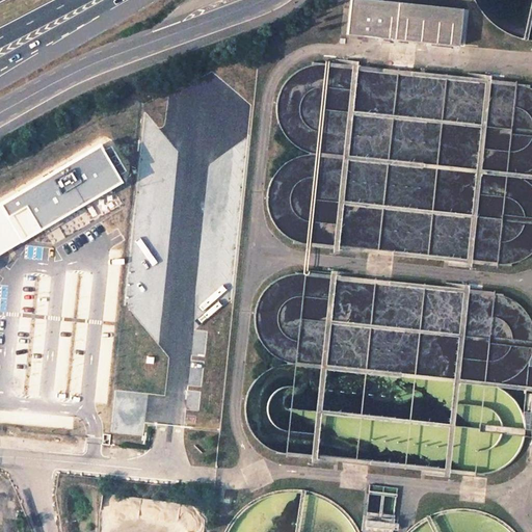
[(454,45),(458,6),(391,0),(345,0),(342,33),(454,45)]
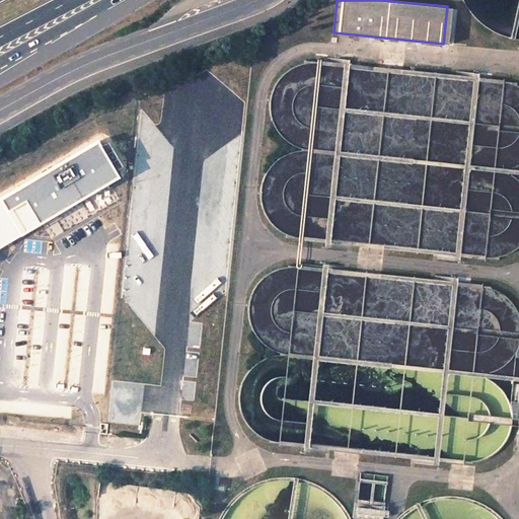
[(518,0),(454,0),(459,10),(476,26),(498,36),(518,40),(518,0)]
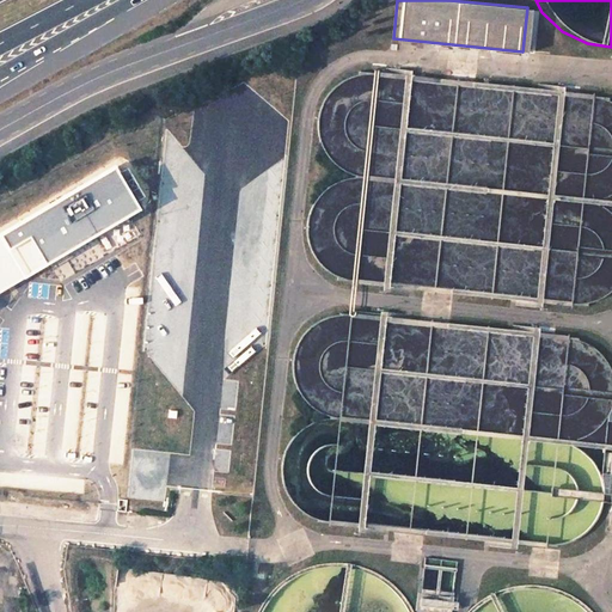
[(611,102),(603,98),(564,93),(564,90),(542,87),(542,90),(427,79),(428,74),(404,73),(403,77),(375,73),(357,73),(342,80),(328,91),(319,105),(316,122),(317,140),(325,155),(337,167),(353,176),(335,181),(320,190),(311,204),(306,221),(307,239),(313,256),(325,269),(341,277),(357,281),(384,283),(384,288),(407,289),(407,287),(520,299),(519,303),(543,305),(543,301),(570,305),(587,304),(603,298),(611,291),(611,102)]
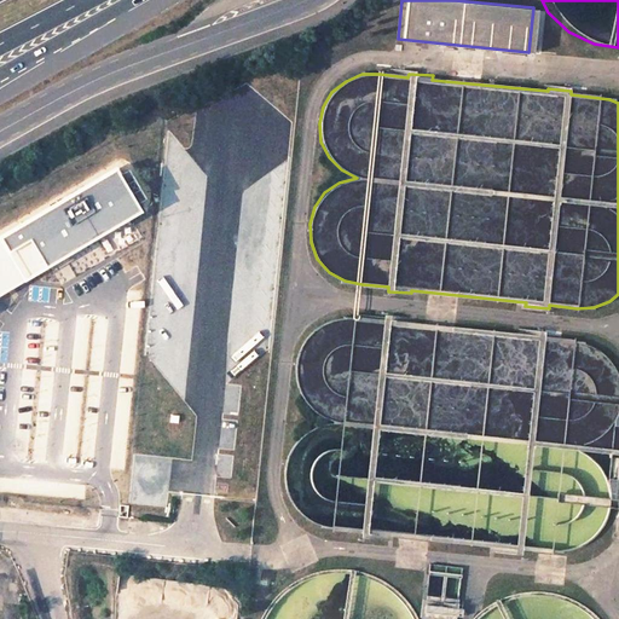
[(0,236),(0,239),(24,282),(28,279),(53,265),(134,218),(142,214),(116,169),(0,236)]
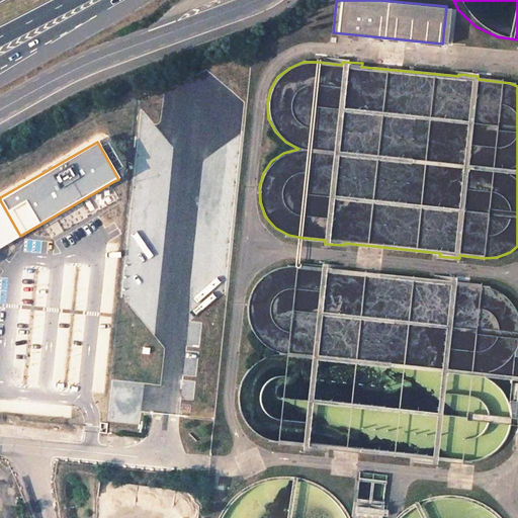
[(0,246),(20,236),(0,200),(0,246)]
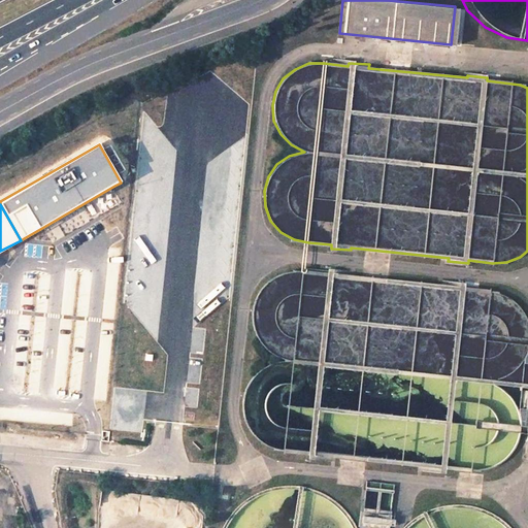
[(513,298),(498,292),(465,288),(465,285),(446,283),(446,285),(347,275),(348,271),(327,270),(326,273),(302,270),(287,270),(273,276),(261,286),(254,298),(251,312),(252,328),(259,341),(269,352),(283,359),(267,363),(255,371),(246,384),(242,398),(243,414),(249,428),(259,439),(272,447),(287,450),(309,452),(309,456),(329,457),(329,455),(427,464),(426,468),(447,470),(447,467),(470,470),(485,469),(498,464),(509,456),(518,443),(523,430),(527,430),(527,318),(524,309),(513,298)]
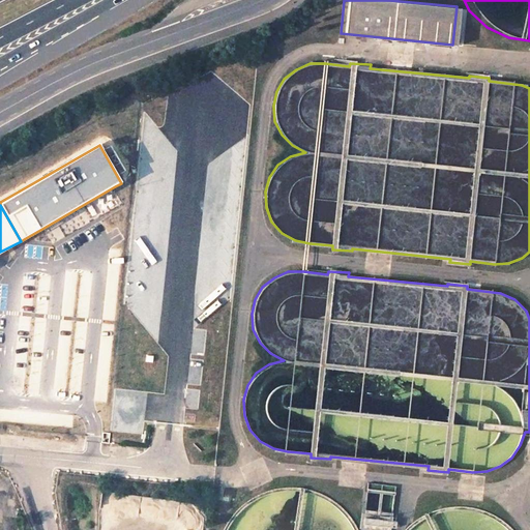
[(389,526),(393,484),(366,482),(362,523),(389,526)]
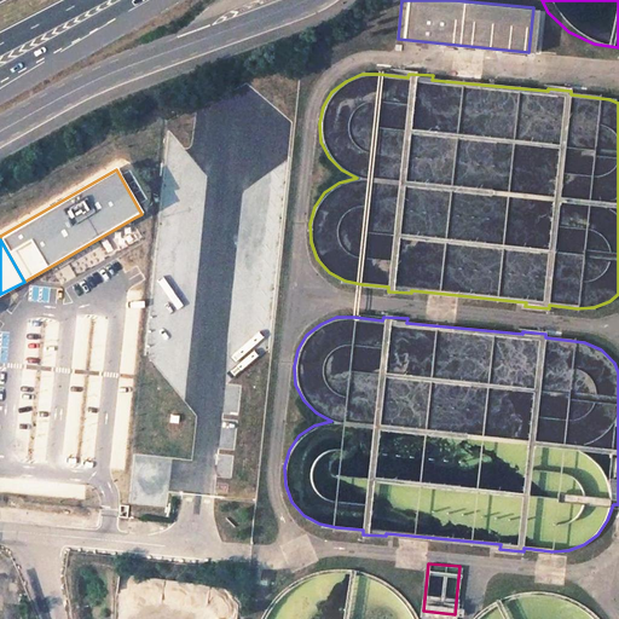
[(422,618),(408,597),(383,580),(356,572),(327,572),(300,583),(277,601),(265,618),(422,618)]
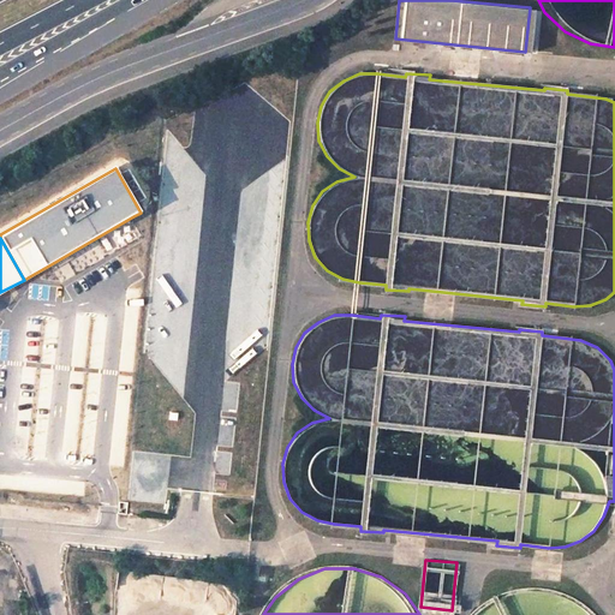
[(603,614),(602,614),(579,596),(551,587),(521,589),(495,598),(475,614),(603,614)]
